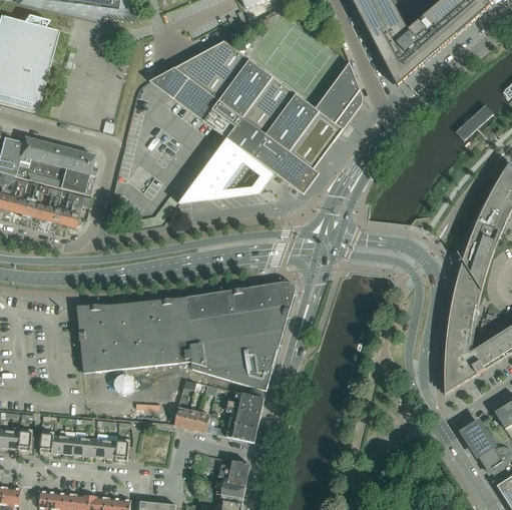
[(352,0),(382,58),(396,85),(403,79),(490,5),(488,1),(487,0),(440,0),(407,29),(392,0),(352,0)]
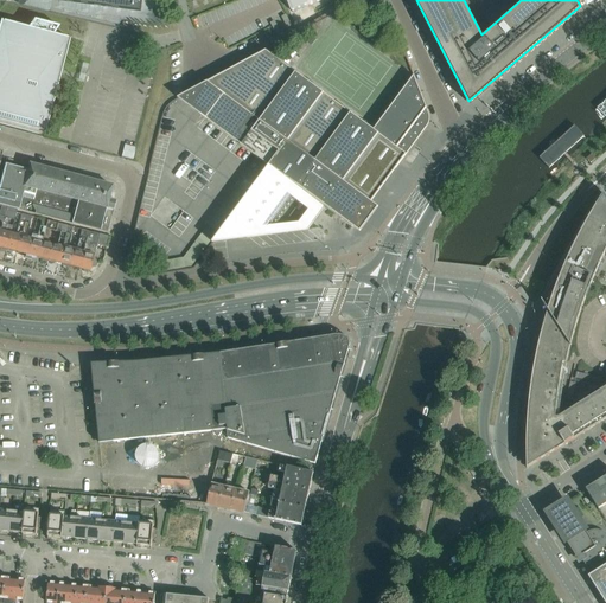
[(0,116),(43,129),(68,36),(52,32),(57,24),(32,17),(26,25),(0,17),(0,116)]
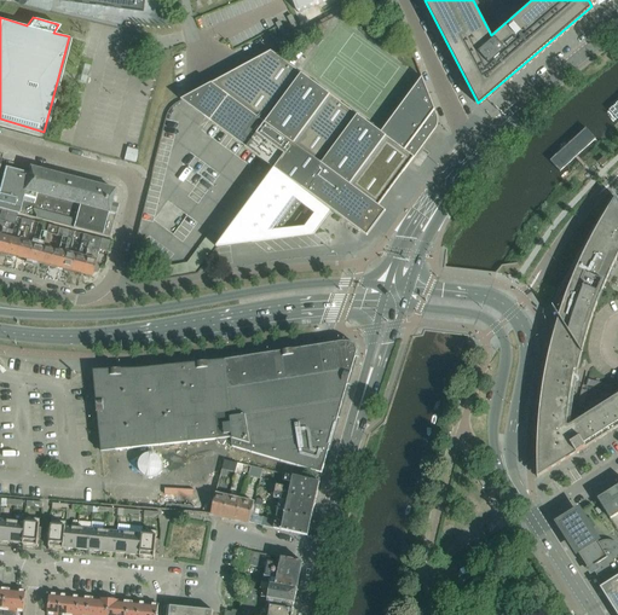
[(392,184),(426,137),(434,126),(435,125),(435,122),(437,121),(437,120),(437,119),(437,117),(437,116),(437,115),(437,114),(435,112),(433,108),(421,74),(380,129),(270,48),(235,67),(180,97),(273,166),(215,244),(265,238),(302,187),(358,228),(367,235),(385,209),(376,203),(392,184)]
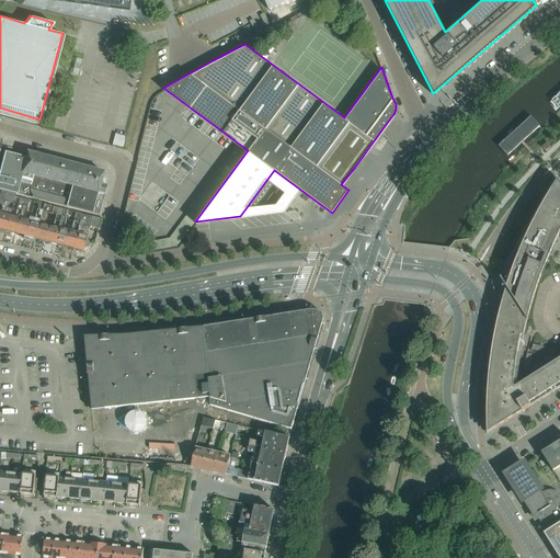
[(559,91),(549,101),(556,109),(559,105),(559,91)]
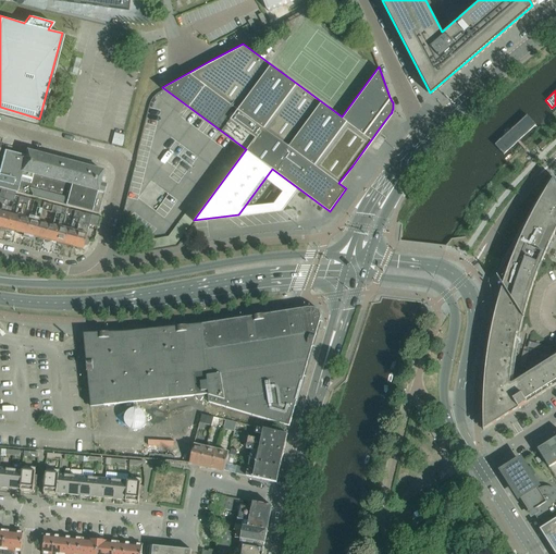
[(497,139),(504,147),(536,119),(530,111),(497,139)]
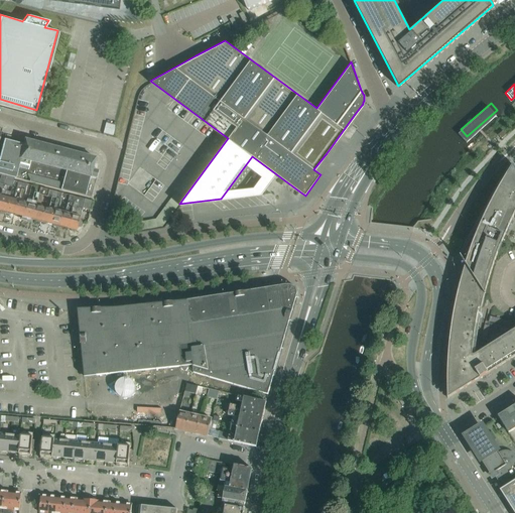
[(115,122),(105,120),(102,131),(112,133),(115,122)]
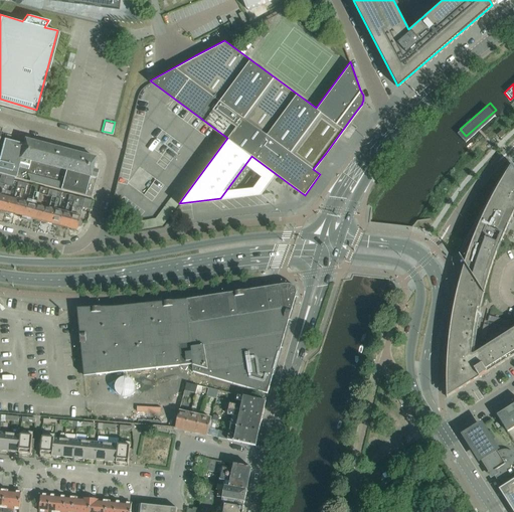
[(94,155),(23,137),(21,142),(17,141),(16,142),(2,138),(0,145),(0,171),(4,173),(13,175),(90,195),(97,167),(91,166),(94,155)]
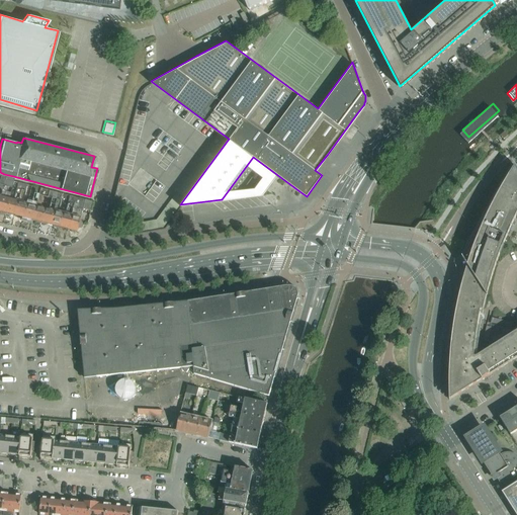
[(456,303),(455,307),(482,311),(482,308),(488,282),(498,252),(507,231),(516,208),(516,167),(514,163),(509,171),(507,174),(504,178),(502,181),(500,185),(498,188),(462,255),(461,254),(460,254),(466,263),(456,302),(456,303)]
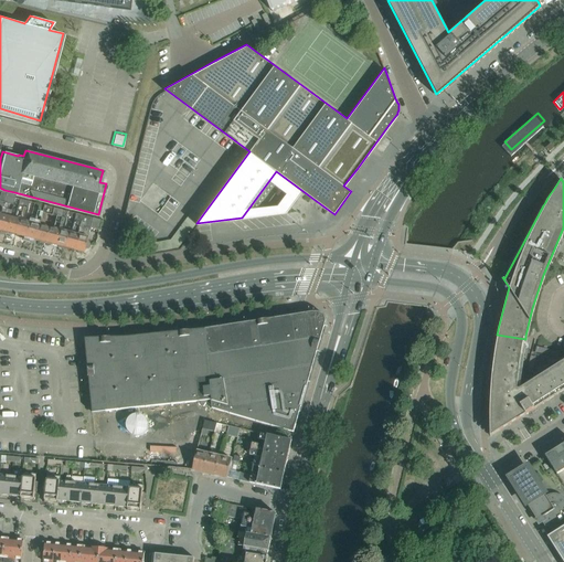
[(14,233),(23,198),(19,197),(13,214),(9,213),(4,232),(9,233),(11,232),(14,233)]
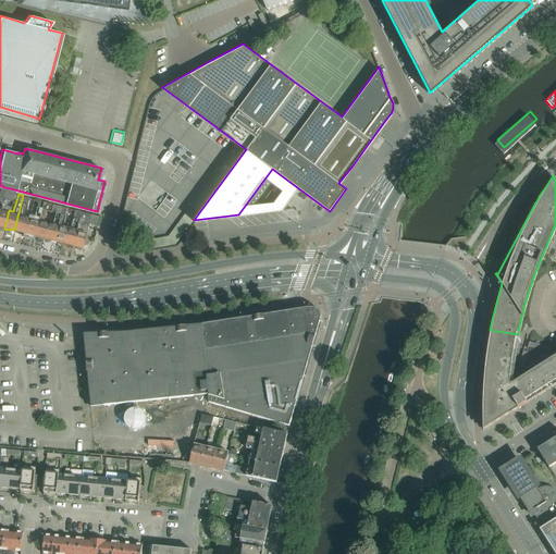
[(23,233),(28,216),(23,214),(27,196),(23,195),(14,230),(17,231),(19,232),(23,233)]
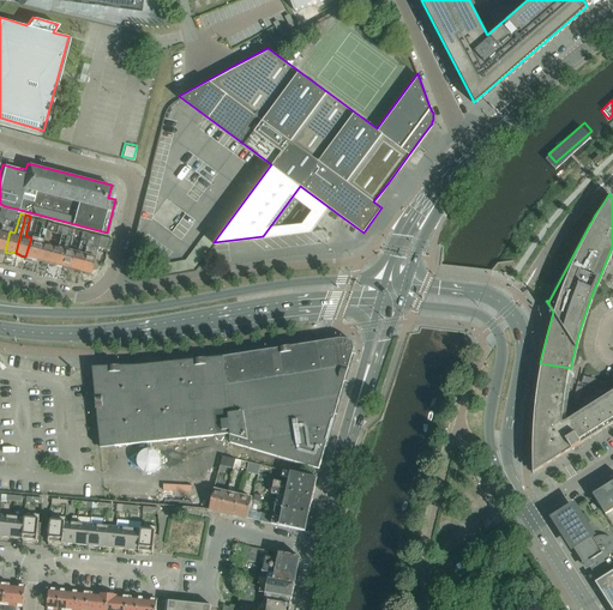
[(5,252),(10,231),(11,225),(6,224),(7,218),(2,216),(0,227),(0,249),(5,252)]
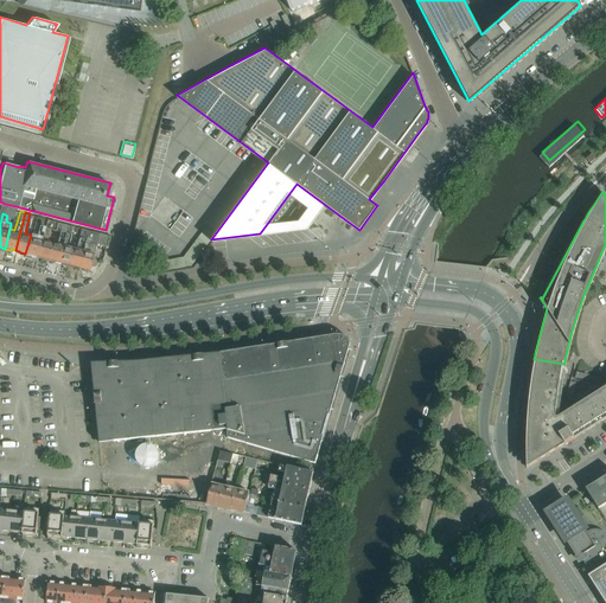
[(44,224),(45,217),(40,216),(37,230),(32,229),(31,235),(25,254),(30,255),(32,254),(36,255),(44,224)]
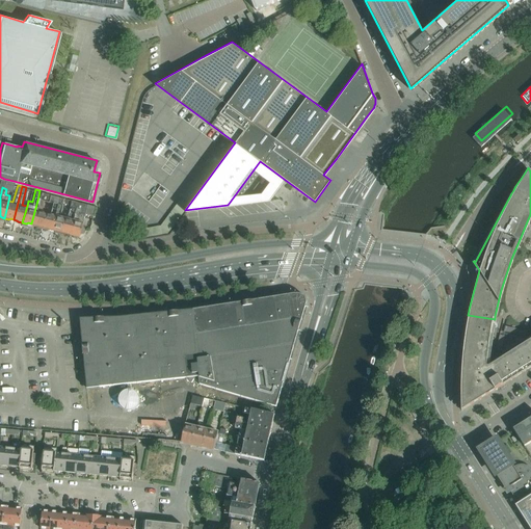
[(48,200),(49,193),(40,190),(38,196),(31,223),(34,225),(35,226),(41,228),(45,210),(40,209),(43,199),(48,200)]
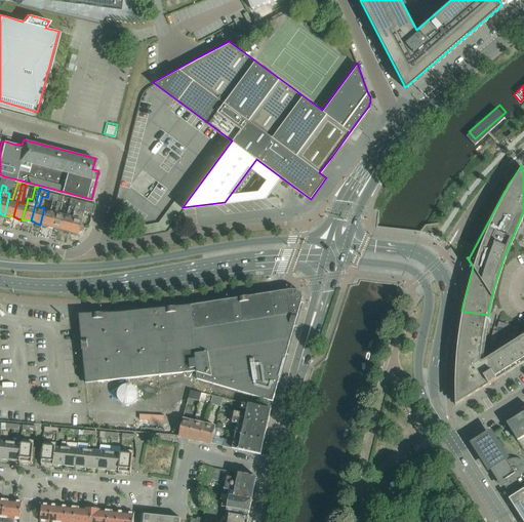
[(49,226),(57,193),(48,191),(47,197),(51,198),(48,208),(44,207),(40,225),(44,226),(46,225),(49,226)]
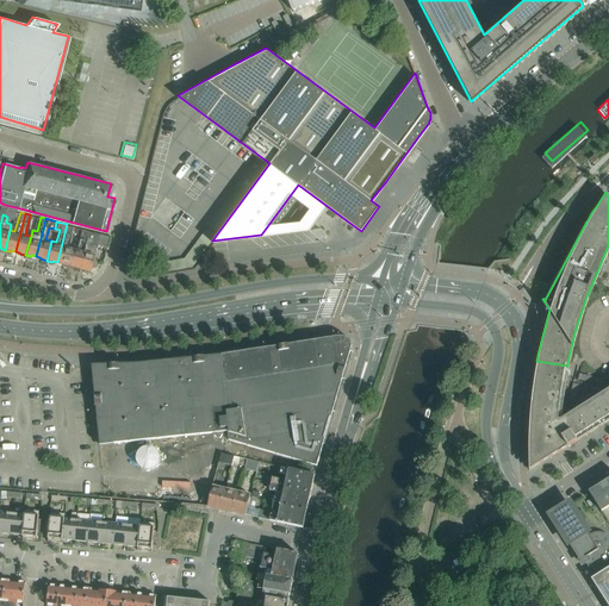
[(67,266),(72,247),(67,245),(72,225),(67,224),(57,262),(61,262),(62,264),(67,266)]
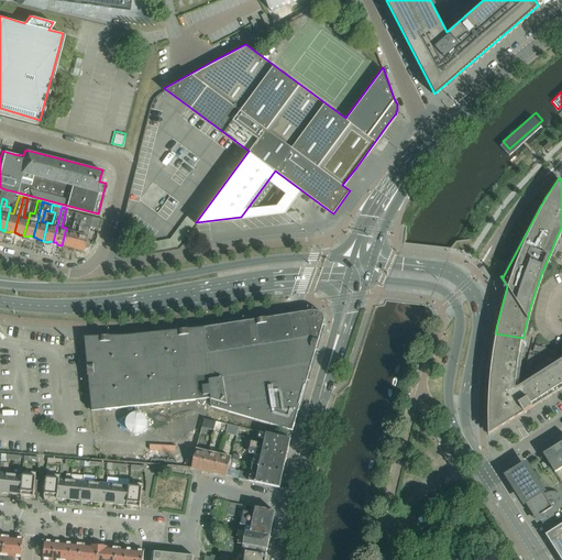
[(146,240),(149,251),(175,246),(198,216),(189,209),(169,237),(146,240)]
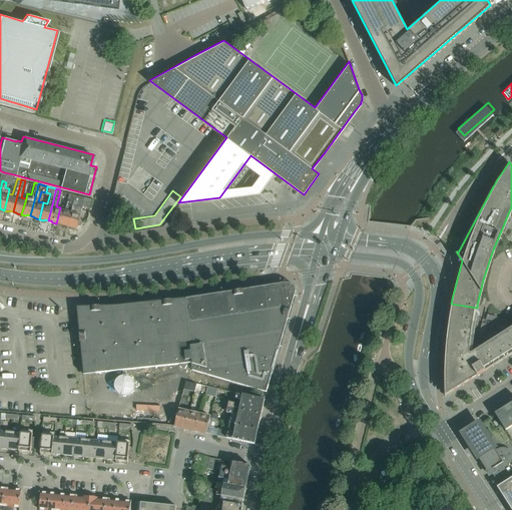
[(65,224),(74,192),(67,191),(65,198),(67,198),(65,208),(60,207),(56,223),(61,224),(62,223),(65,224)]
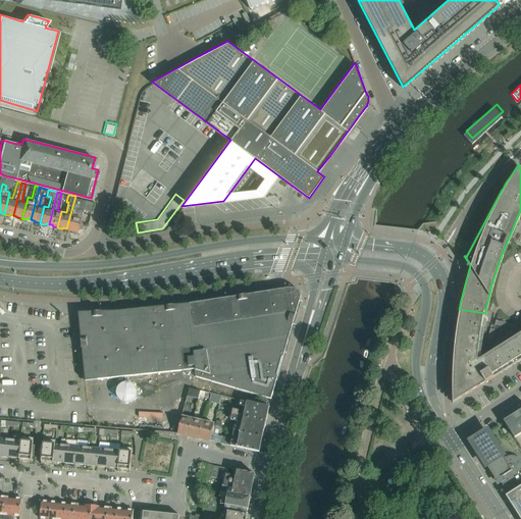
[(80,220),(79,220),(82,208),(90,210),(92,201),(75,196),(66,228),(70,229),(70,231),(73,231),(74,230),(75,231),(76,227),(77,227),(79,227),(80,227),(81,226),(82,225),(82,224),(82,223),(82,222),(81,221),(80,221),(80,220)]
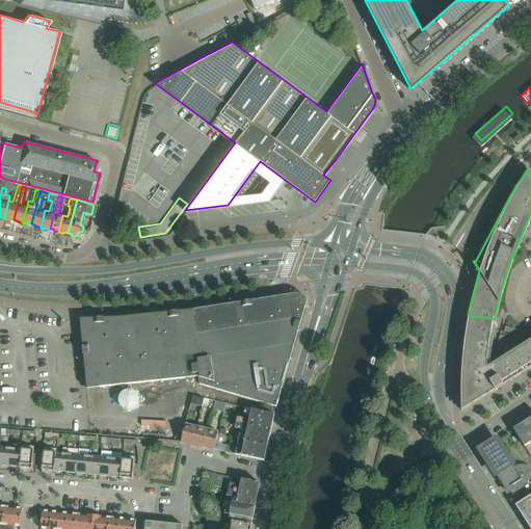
[(282,380),(301,313),(306,302),(306,301),(306,300),(306,299),(306,298),(304,297),(304,296),(303,295),(302,294),(301,293),(300,292),(299,292),(297,291),(296,291),(258,297),(191,308),(118,315),(79,316),(86,386),(197,374),(198,381),(275,404),(277,397),(277,396),(281,386),(282,380)]
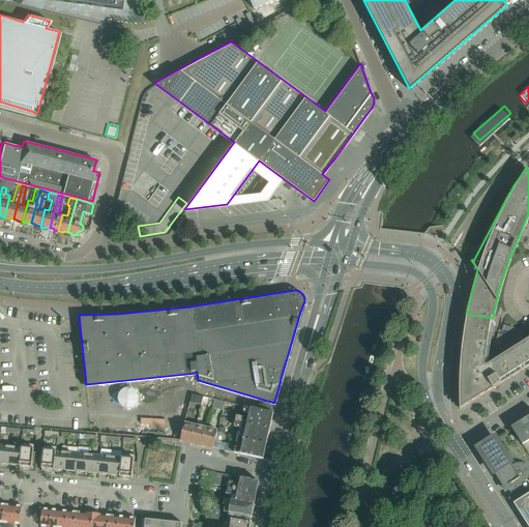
[(489,341),(493,318),(466,314),(465,319),(464,325),(463,331),(462,337),(462,342),(461,348),(460,354),(460,360),(460,364),(459,371),(459,378),(459,383),(459,388),(459,394),(459,400),(459,407),(498,382),(499,381),(487,361),(489,341)]
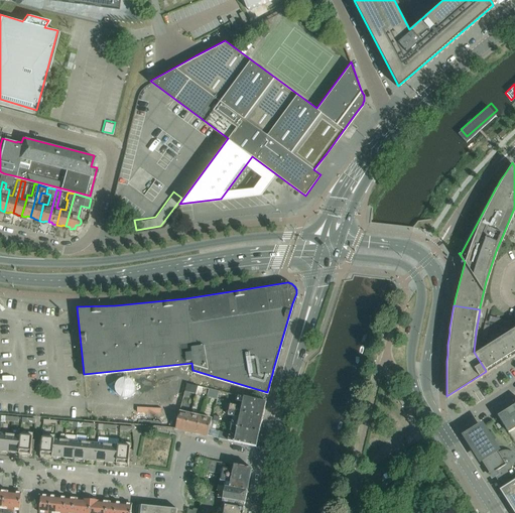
[(486,371),(514,352),(514,326),(474,352),(486,371)]
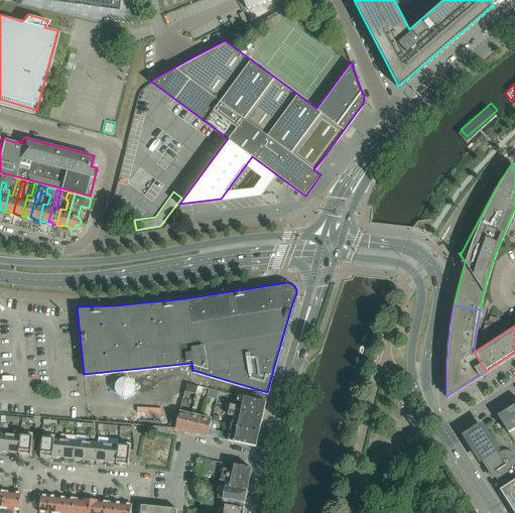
[(195,391),(197,383),(185,381),(184,388),(182,394),(186,395),(188,389),(195,391)]
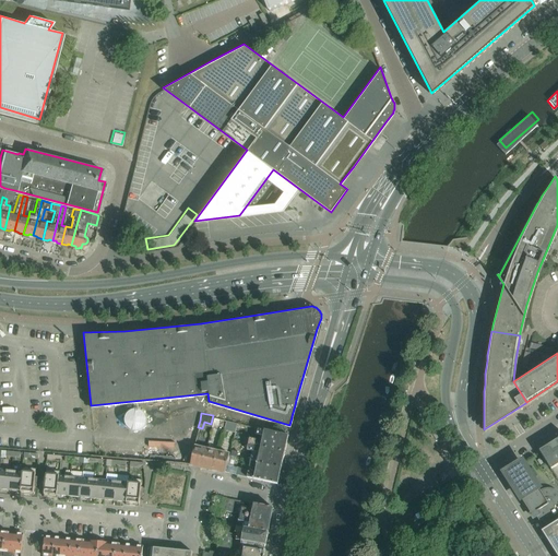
[(235,429),(236,421),(225,418),(223,426),(235,429)]
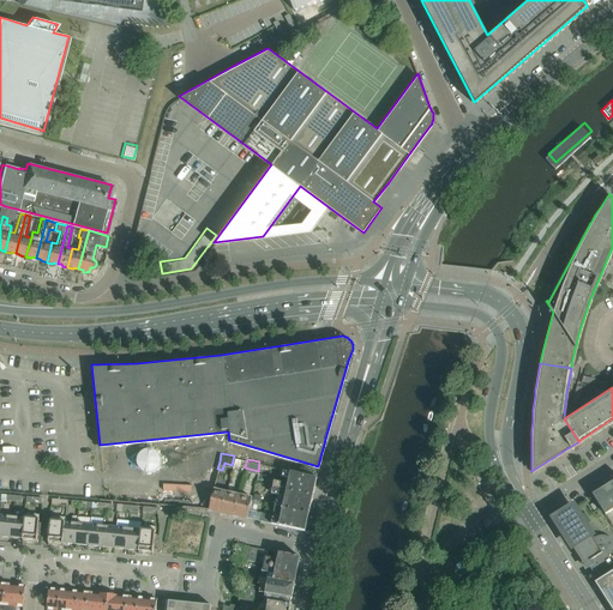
[(312,493),(316,475),(283,467),(281,472),(288,475),(286,484),(280,482),(280,478),(272,477),(271,483),(312,493)]
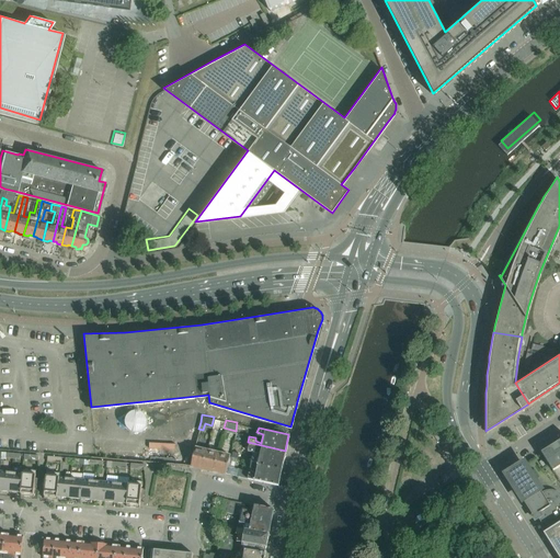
[(559,436),(544,447),(540,450),(551,467),(559,462),(559,436)]
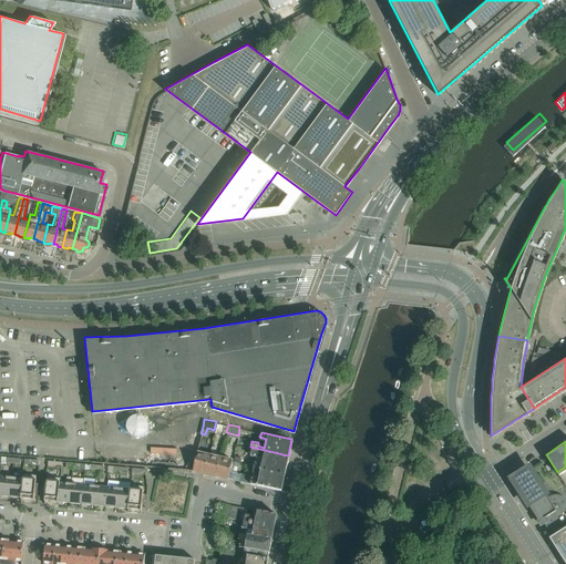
[(285,472),(288,455),(250,447),(249,452),(258,454),(259,451),(263,452),(261,461),(254,459),(253,464),(285,472)]
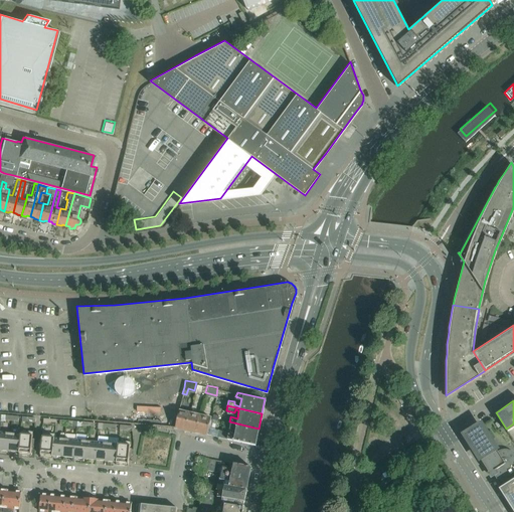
[(185,428),(189,409),(178,407),(174,424),(185,428)]
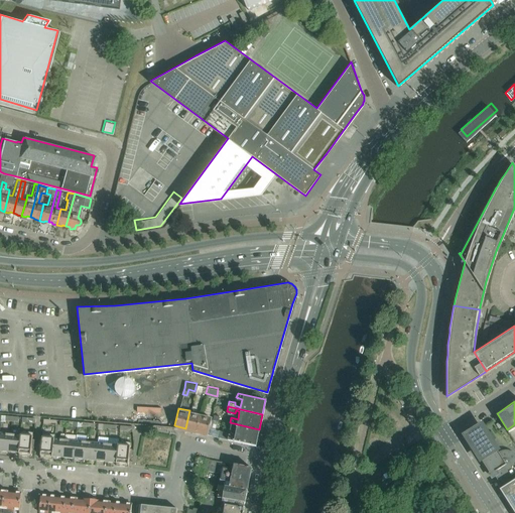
[(196,430),(201,413),(189,410),(185,428),(196,430)]
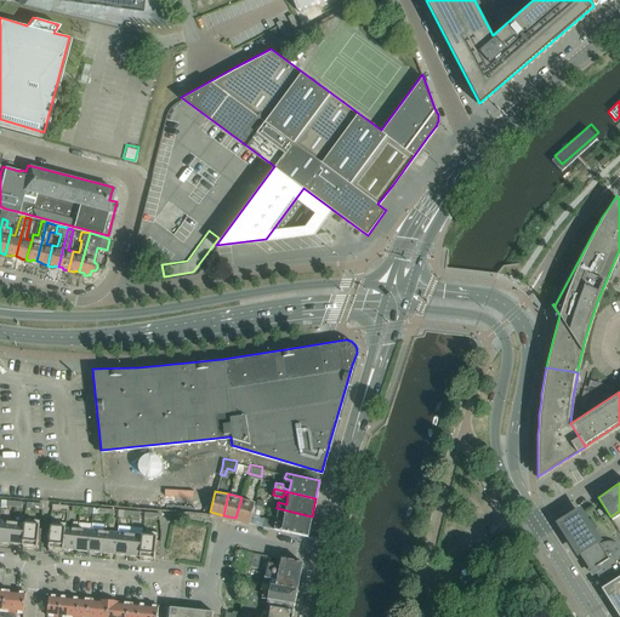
[(249,520),(252,504),(254,500),(242,497),(235,518),(249,521),(249,520)]
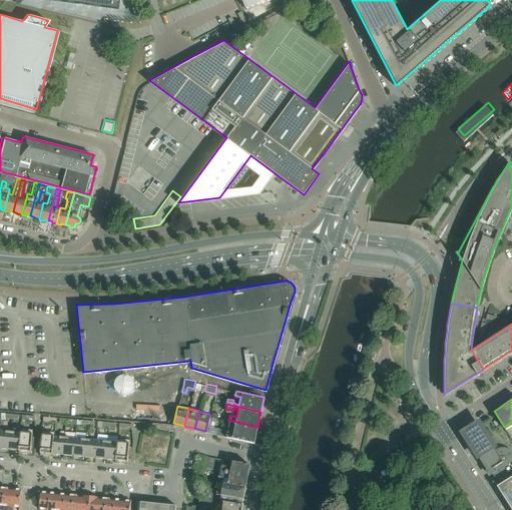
[(211,431),(215,418),(208,417),(205,430),(211,431)]
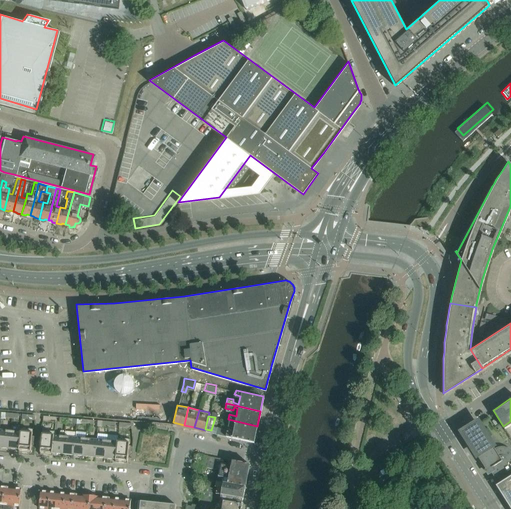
[(253,441),(257,426),(228,419),(227,424),(234,426),(233,430),(226,429),(227,427),(217,425),(215,432),(253,441)]
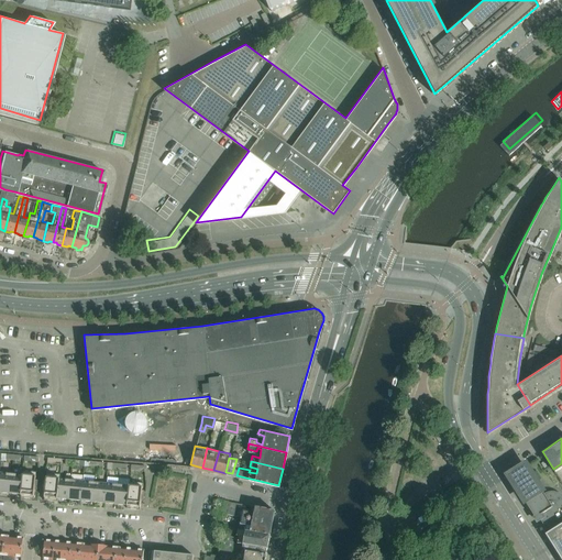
[(561,493),(560,492),(557,491),(554,490),(552,490),(548,490),(544,490),(543,491),(525,462),(507,473),(535,516),(537,515),(547,530),(544,531),(561,559),(561,493)]
